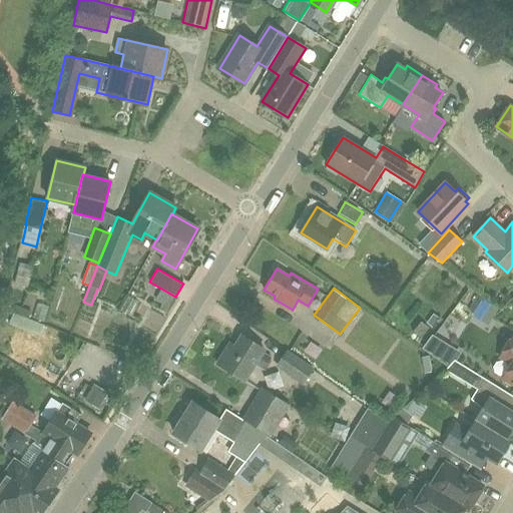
[(174,297),(161,289),(154,300),(161,304),(158,310),(165,314),(174,297)]
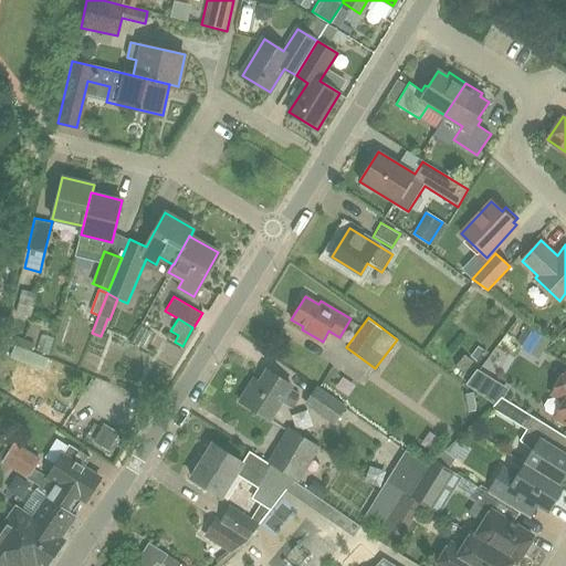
[(142,328),(134,344),(143,349),(152,333),(142,328)]
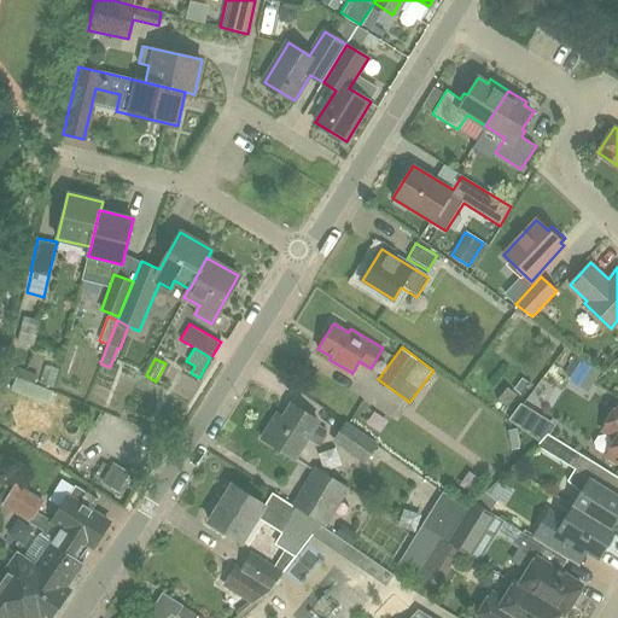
[(16,378),(11,390),(48,404),(53,392),(16,378)]
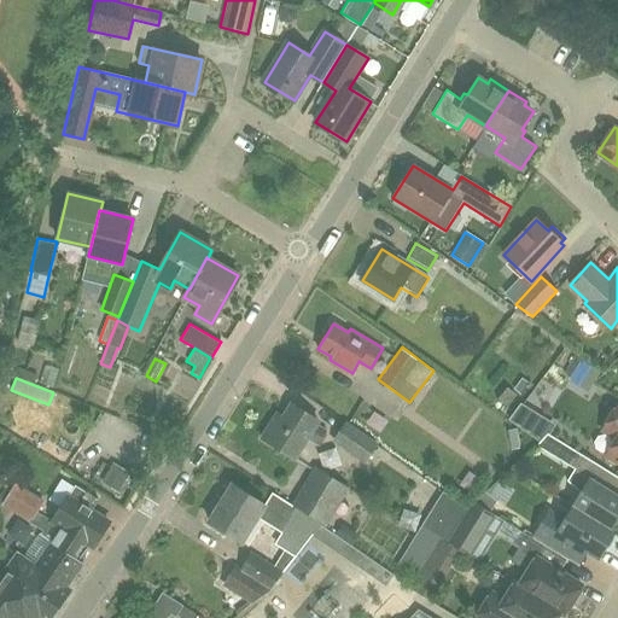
[(371,402),(357,421),(379,436),(392,417),(371,402)]
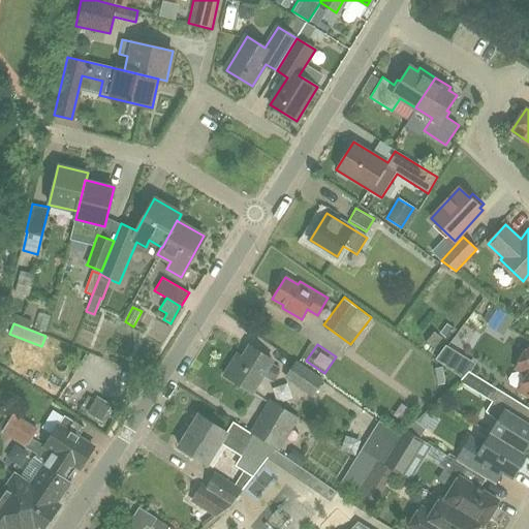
[(272,381),(279,370),(270,364),(272,361),(249,346),(239,364),(234,361),(224,375),(252,393),(262,375),(272,381)]
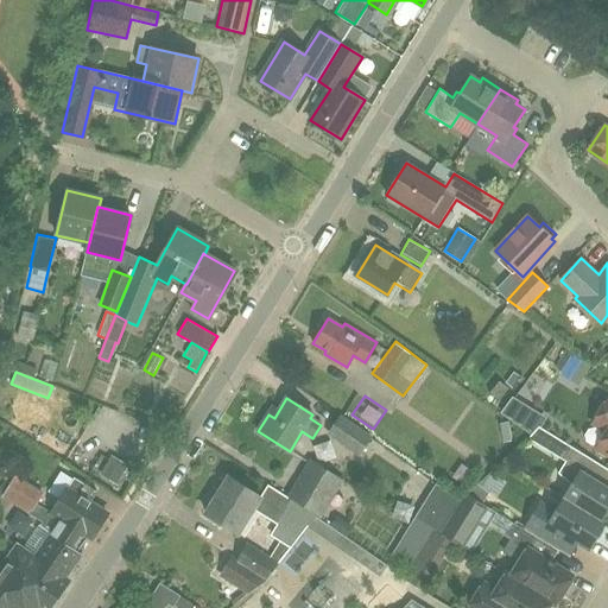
[(607,398),(593,423),(607,431),(597,448),(607,455),(607,398)]
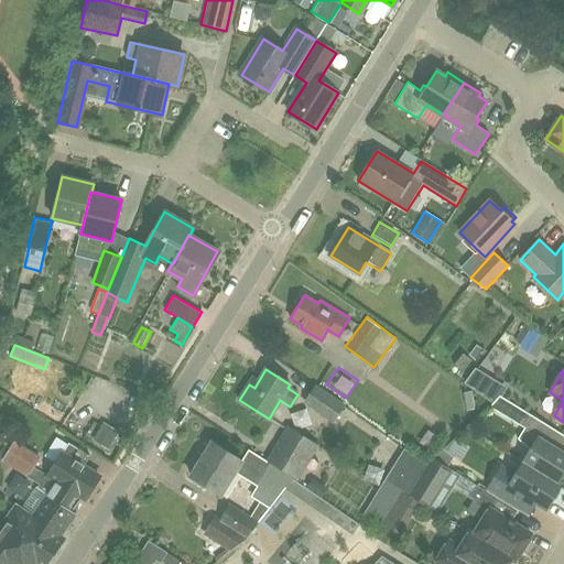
[(303,403),(333,424),(346,405),(316,384),(303,403)]
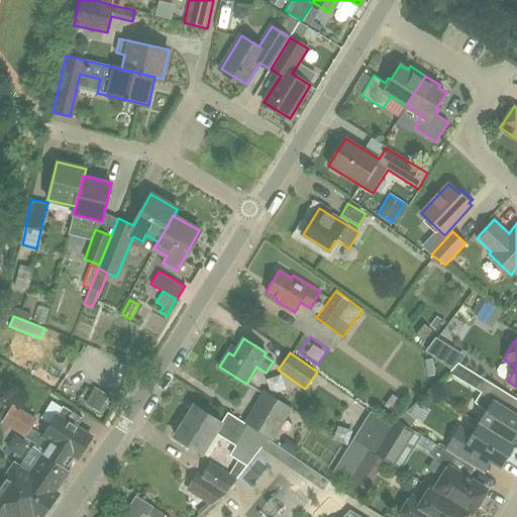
[(449,374),(468,384),(475,373),(458,363),(449,374)]
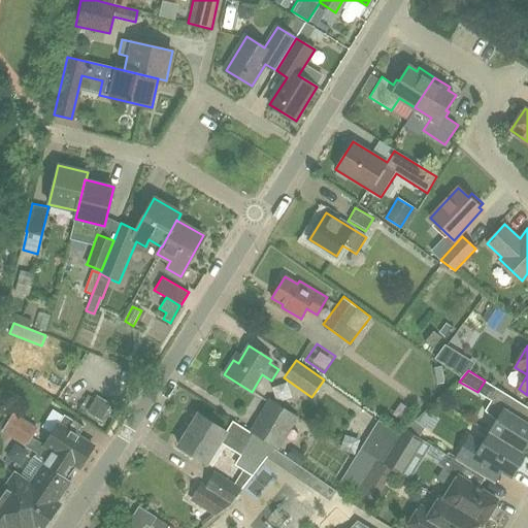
[(498,419),(490,432),(525,454),(526,454),(523,452),(527,444),(527,443),(527,424),(509,413),(517,400),(498,389),(485,410),(498,419)]
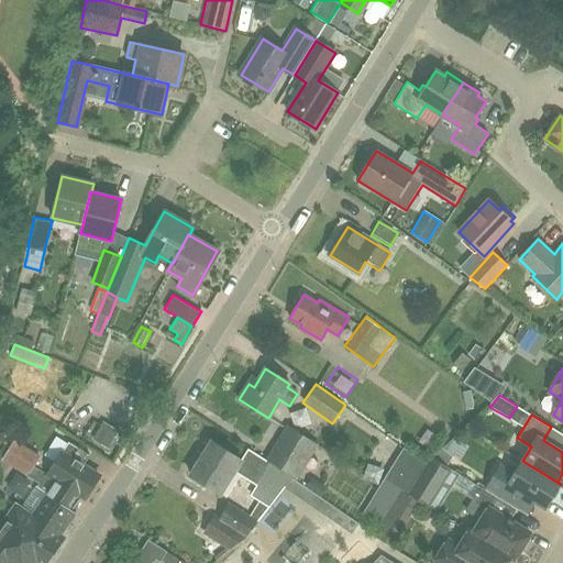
[(120,431),(105,421),(94,440),(109,449),(120,431)]
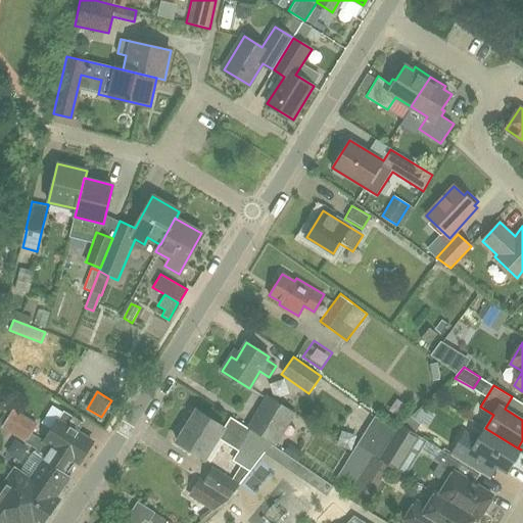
[(247,428),(251,430),(274,443),(293,412),(267,396),(247,428)]
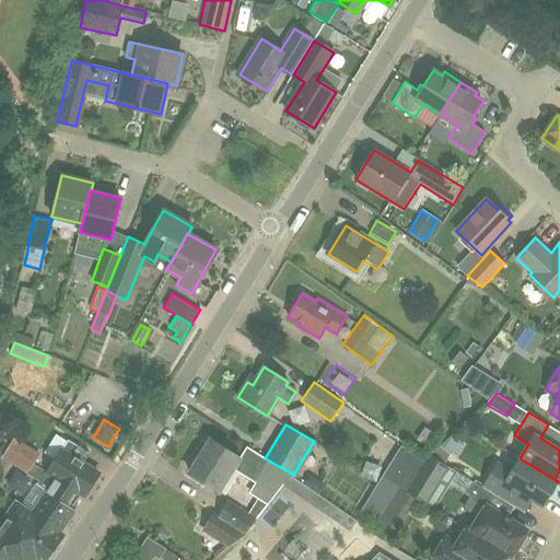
[(3,457),(27,474),(41,453),(15,438),(3,457)]
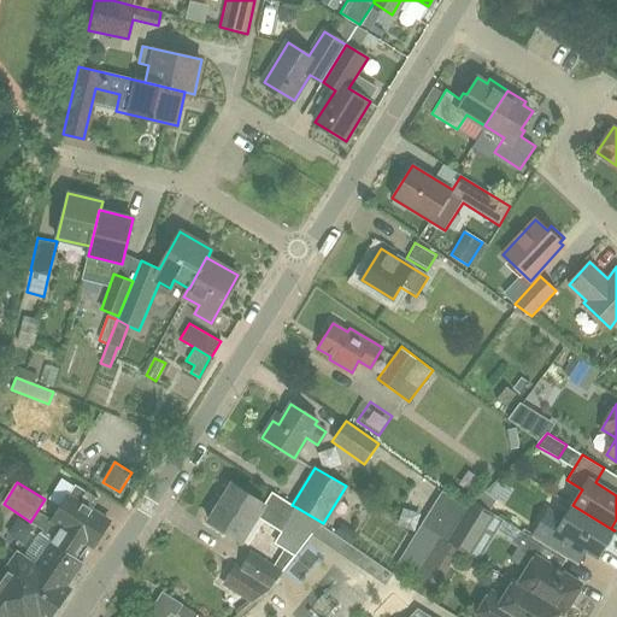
[(297,509),(297,507),(292,505),(271,492),(264,504),(231,483),(209,521),(240,541),(257,516),(282,532),(288,521),(297,509)]
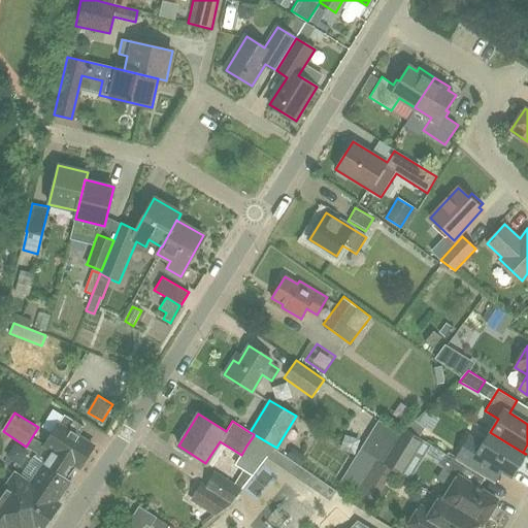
[(43,461),(69,480),(77,466),(80,468),(94,447),(79,437),(86,427),(65,415),(45,446),(52,450),(43,461)]
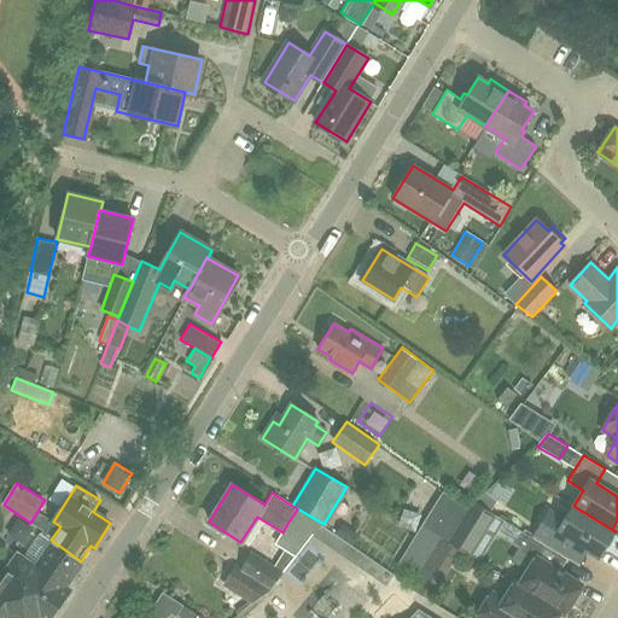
[(447,543),(467,509),(442,493),(396,565),(415,577),(439,538),(447,543)]
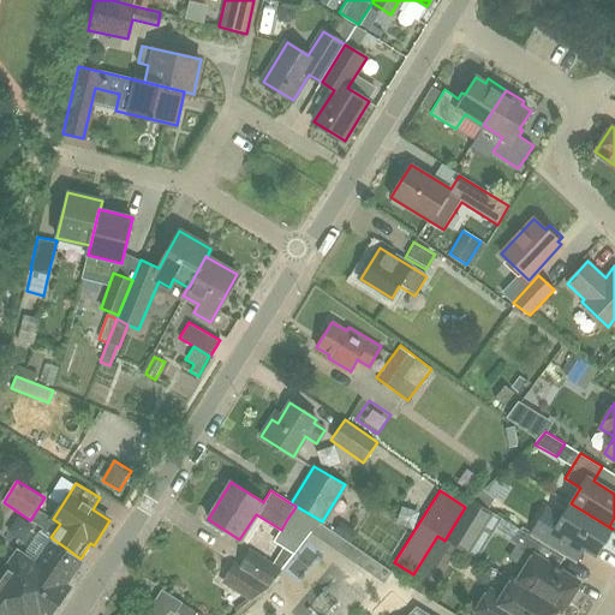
[(470,500),(487,511),(494,500),(482,491),(470,500)]
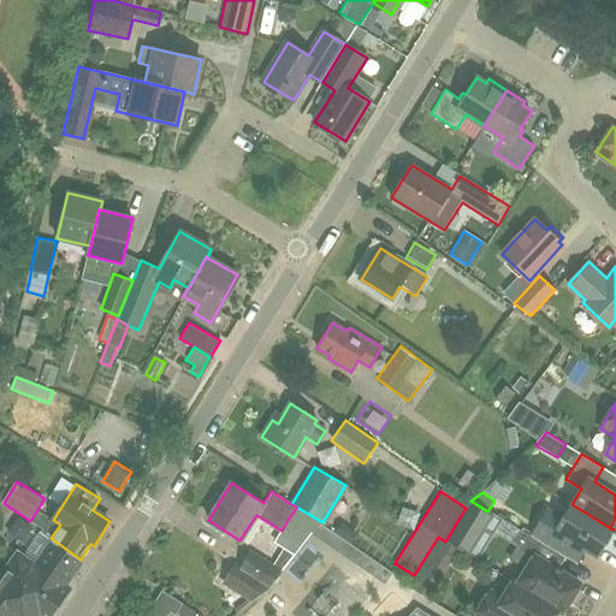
[(495,515),(487,511),(471,501),(466,508),(445,542),(458,550),(471,556),(495,515)]
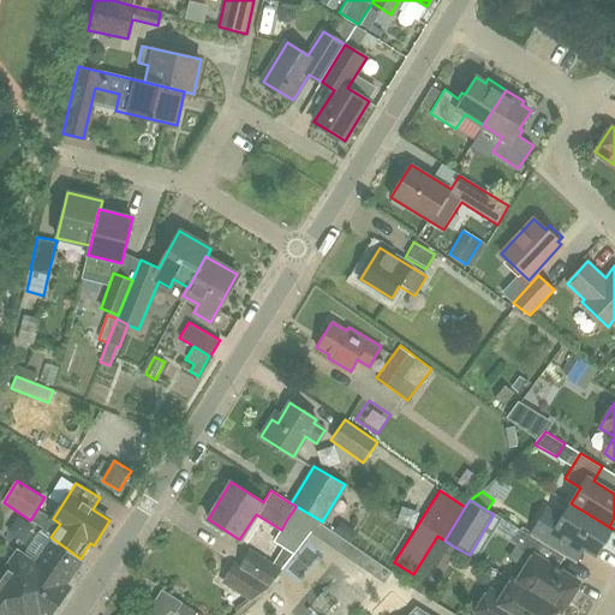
[(609,533),(611,529),(571,503),(562,517),(545,509),(529,535),(565,556),(577,563),(585,549),(596,555),(602,545),(605,545),(610,537),(609,533)]
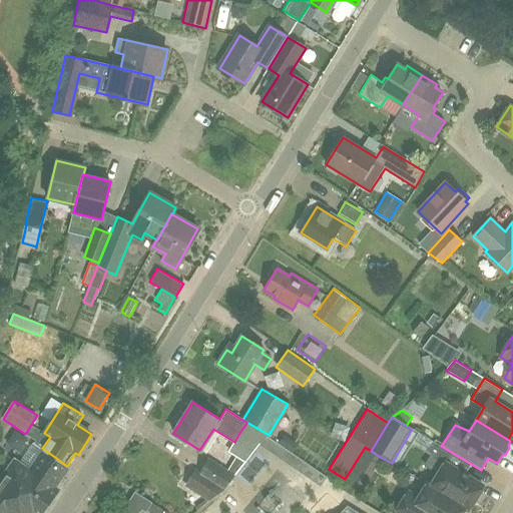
[(259,444),(262,440),(266,435),(246,423),(239,433),(259,445),(259,444)]
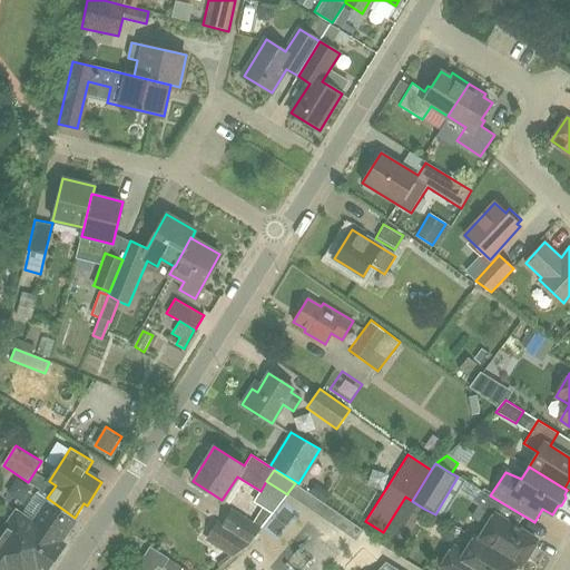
[(294,483),(291,489),(287,493),(355,540),(362,530),(294,483)]
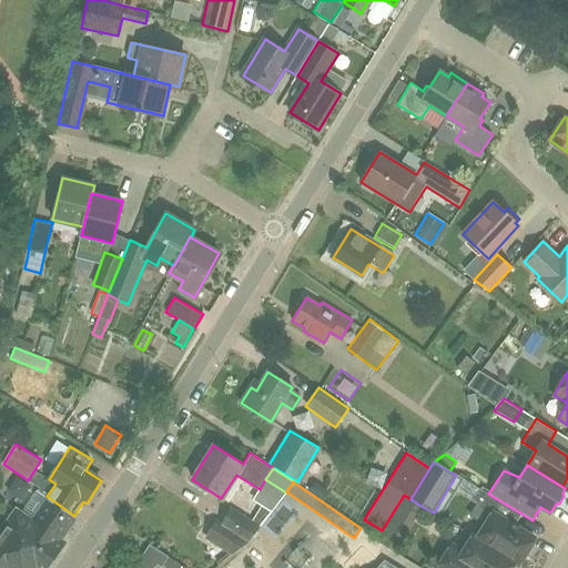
[(74,516),(47,496),(37,488),(20,511),(16,508),(2,528),(0,526),(0,567),(48,567),(66,544),(62,541),(78,518),(74,516)]
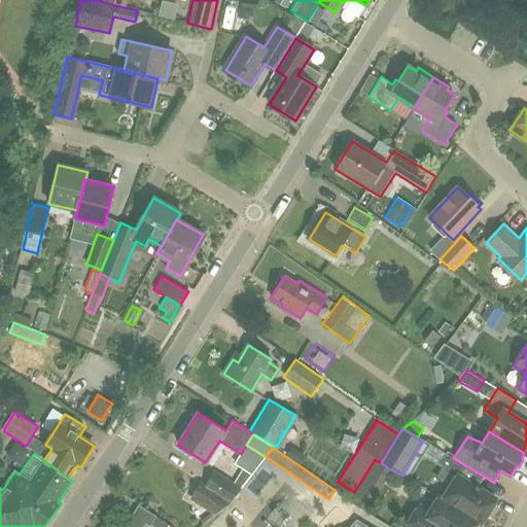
[(392,470),(381,463),(375,459),(354,492),(348,501),(365,513),(392,470)]
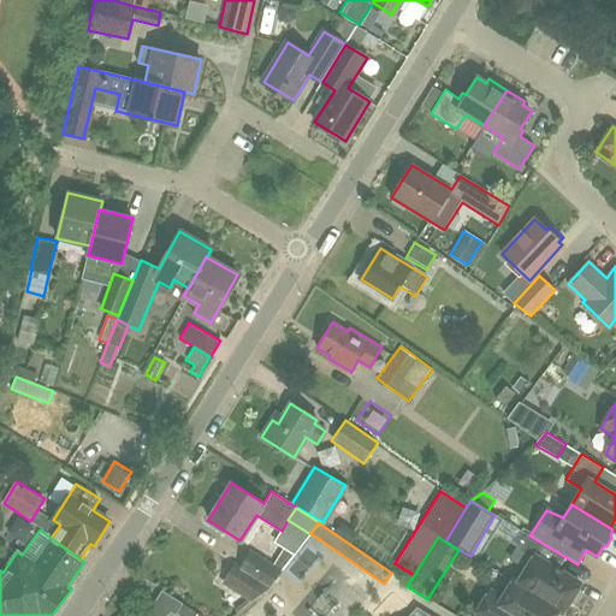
[(513,582),(558,610),(562,612),(569,600),(575,600),(580,592),(578,587),(580,582),(519,545),(510,558),(527,568),(517,584),(514,581),(513,582)]
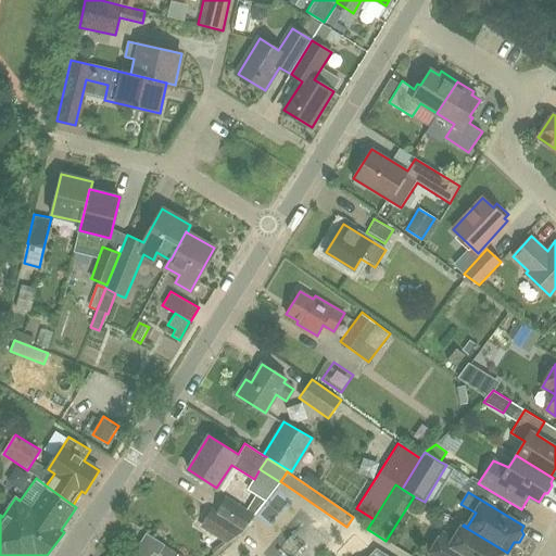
[(227,497),(216,513),(238,527),(242,530),(253,515),(265,500),(256,494),(245,510),(227,497)]
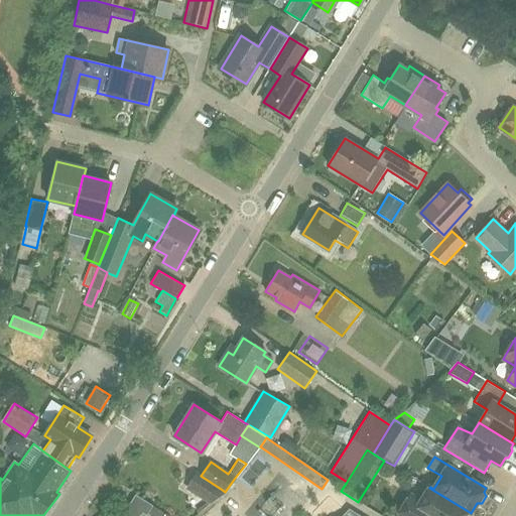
[(221,489),(201,476),(197,473),(185,489),(211,505),(221,489)]
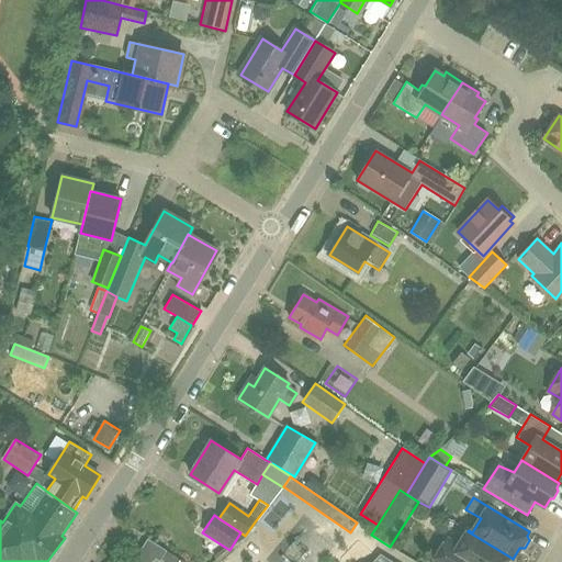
[(505,561),(509,557),(468,531),(459,546),(448,539),(433,561),(505,561)]
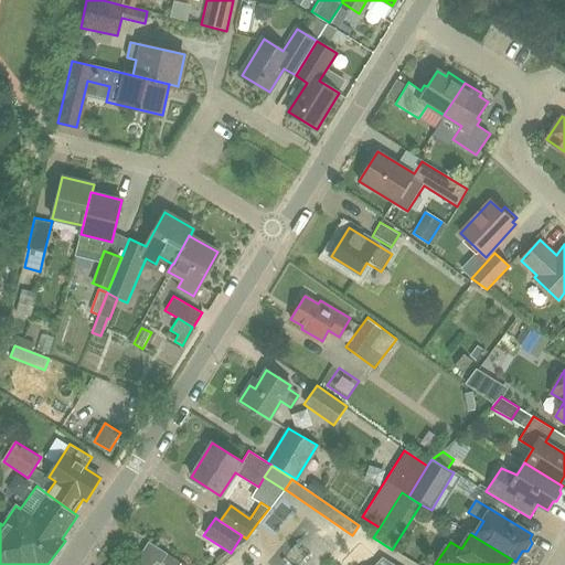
[(138,557),(127,564),(150,564),(157,561),(161,564),(163,561),(168,553),(148,541),(138,557)]
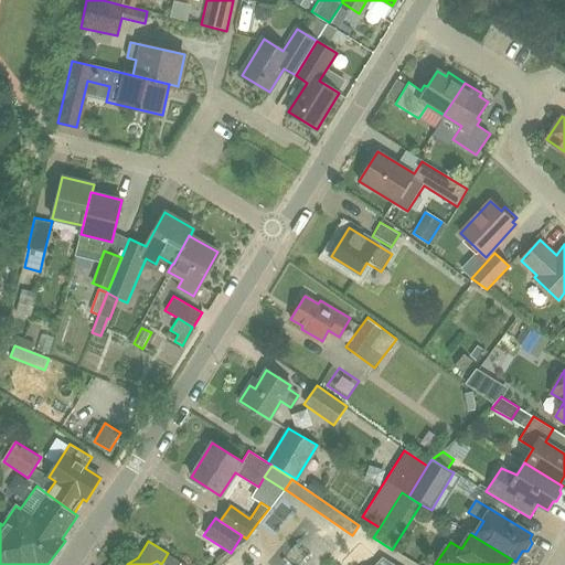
[(168,553),(163,561),(166,564),(185,564),(168,553)]
